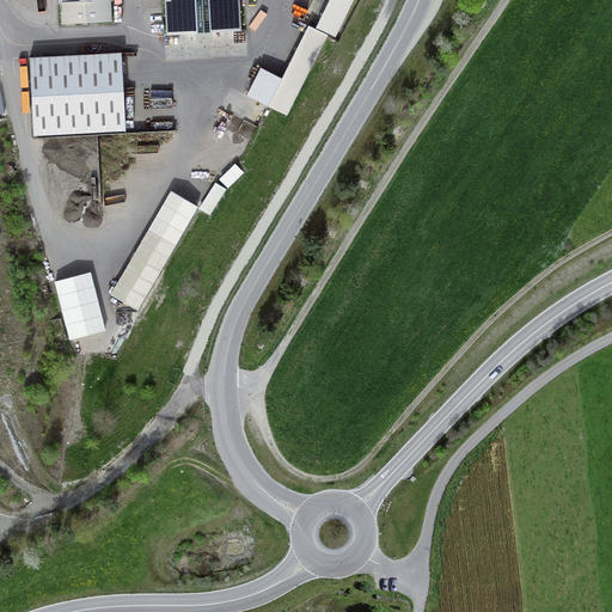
[(60,0),(62,24),(110,22),(109,0),(60,0)]
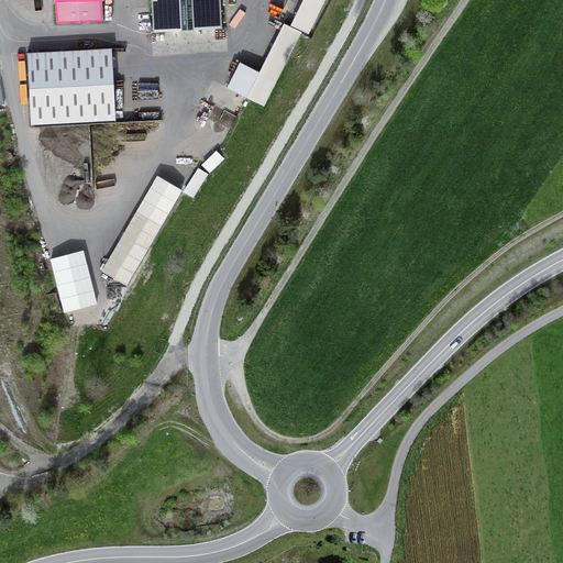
[(218,0),(150,0),(152,31),(220,28),(218,0)]
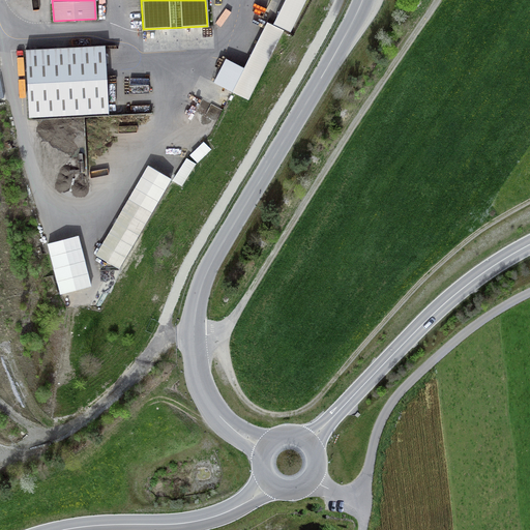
[(285,0),(272,25),(283,30),(290,33),(306,0),(285,0)]
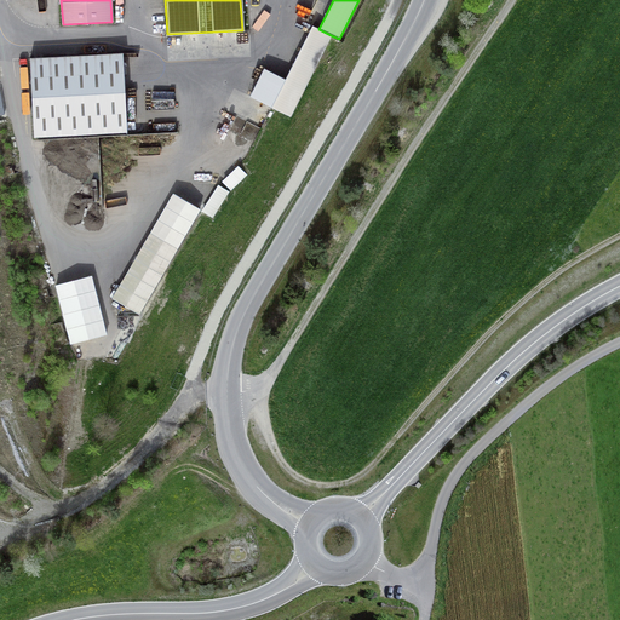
[(291,119),(331,35),(319,29),(313,26),(271,110),(291,119)]
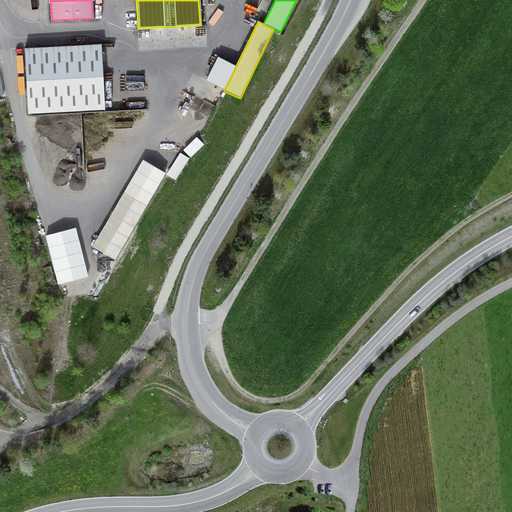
[(100,45),(23,50),(27,115),(104,110),(100,45)]
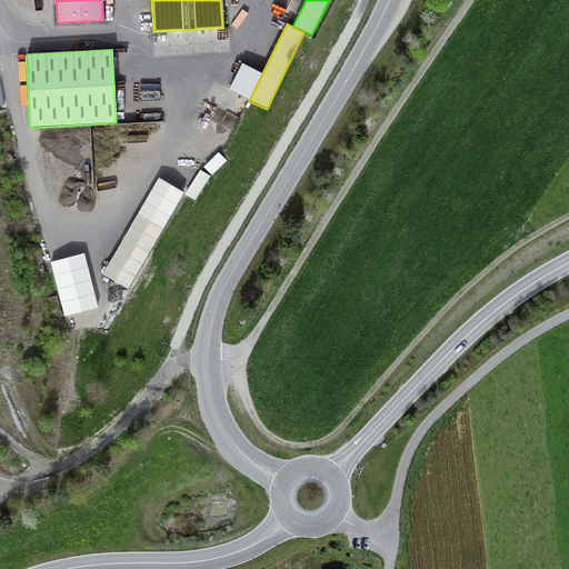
[(229,137),(237,115),(226,111),(218,132),(229,137)]
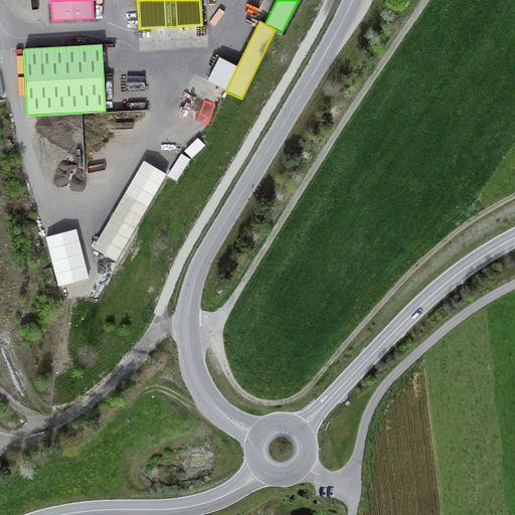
[(199,136),(185,149),(192,157),(206,144),(199,136)]
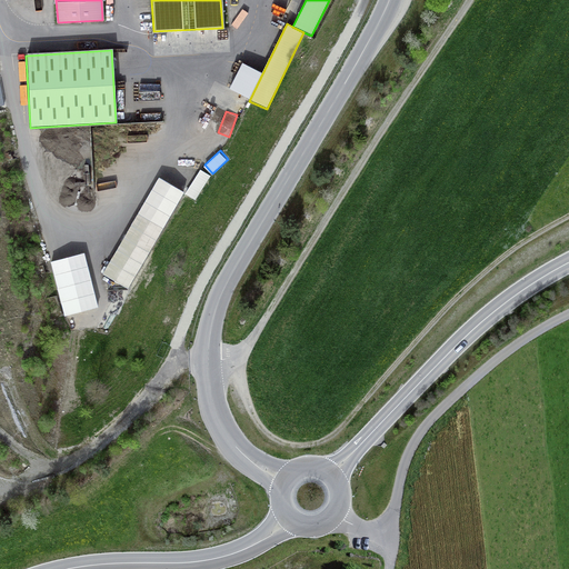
[(201,168),(187,192),(197,198),(211,173),(201,168)]
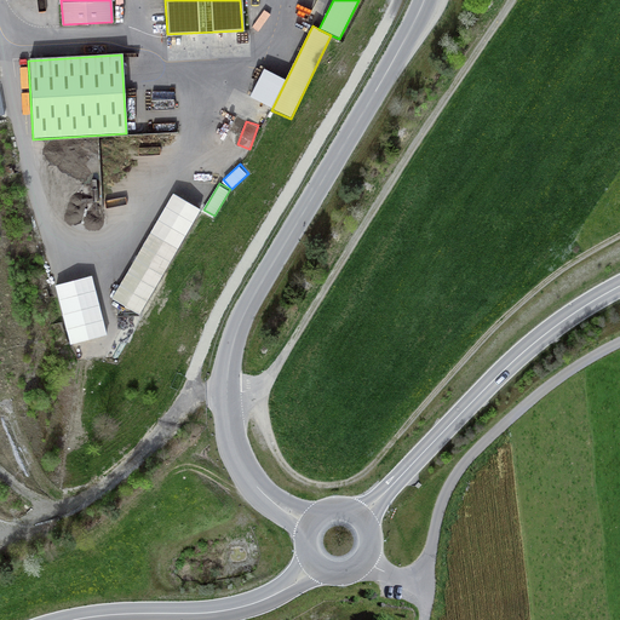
[(174,194),(112,299),(139,315),(201,210),(174,194)]
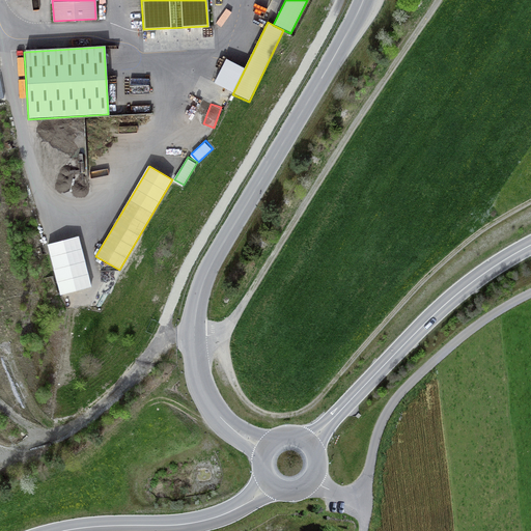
[(81,234),(49,242),(60,292),(92,285),(81,234)]
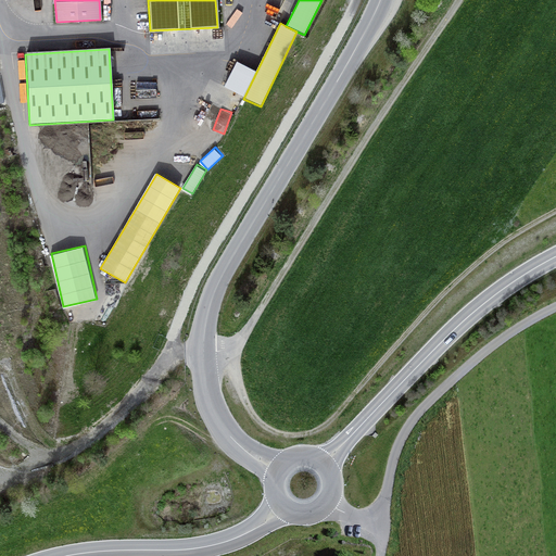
All buildings are outlined.
